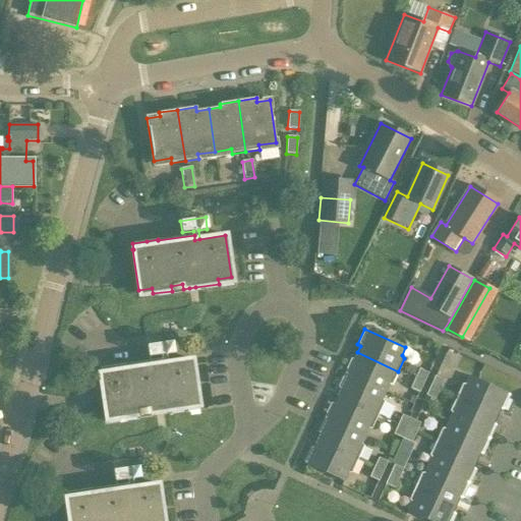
[(161,359),(161,364),(166,363),(165,354),(173,353),(172,342),(147,346),(149,357),(160,355),(161,359)]
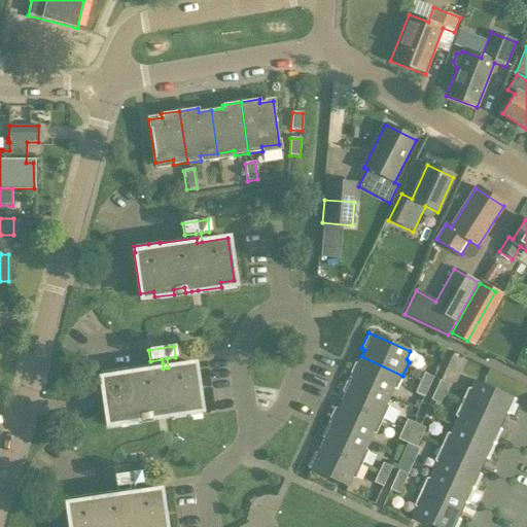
[(355,362),(348,378),(389,396),(392,389),(396,389),(402,376),(361,356),(358,363),(355,362)]
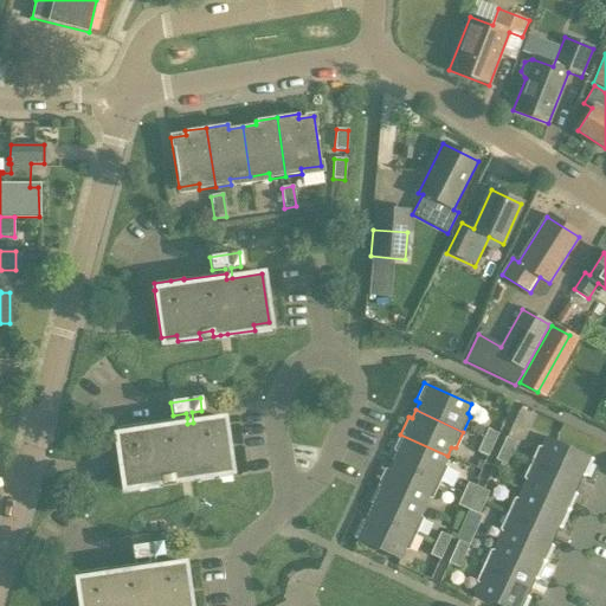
[(187,418),(144,425),(144,424),(131,426),(115,429),(116,434),(115,434),(122,483),(139,481),(139,487),(160,483),(160,477),(173,475),(174,482),(181,481),(188,479),(216,475),(214,469),(230,466),(223,419),(193,423),(187,424),(187,418)]
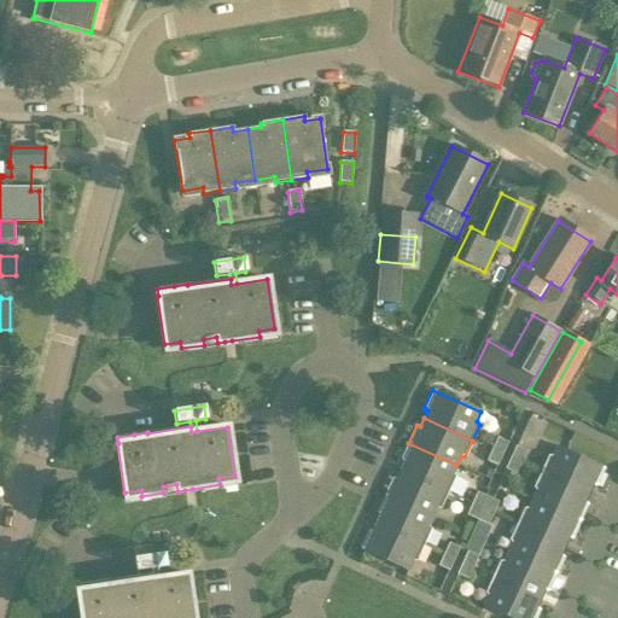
[(491,449),(502,454),(508,443),(496,437),(491,449)]
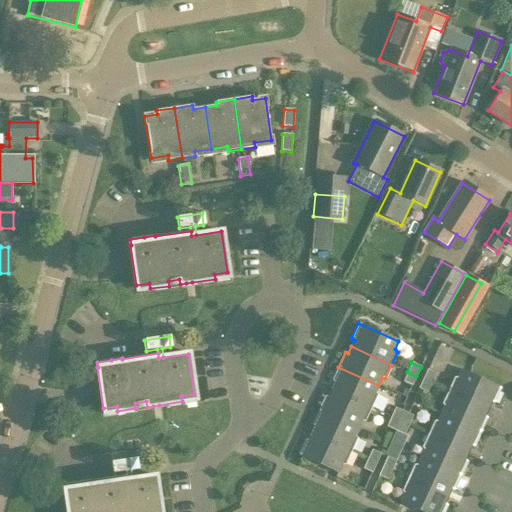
[(331,382),(334,384),(331,390),(371,409),(377,395),(375,393),(378,385),(338,367),(331,382)]
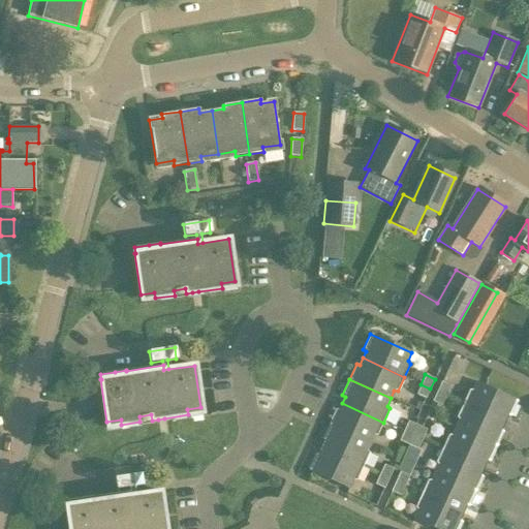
[(436,392),(445,397),(450,385),(441,381),(436,392)]
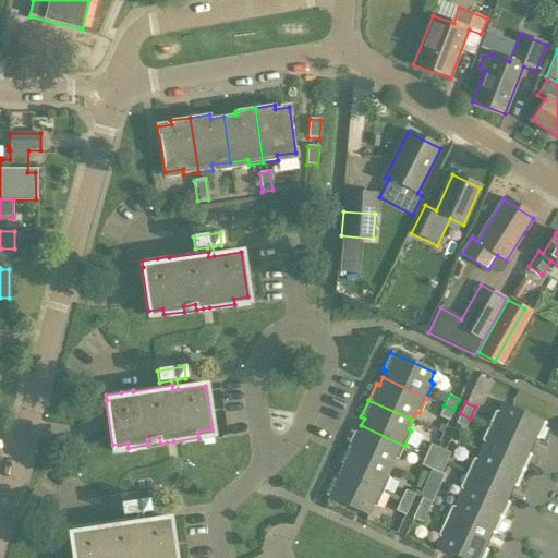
[(495,412),(488,426),(531,446),(534,439),(538,439),(546,423),(502,403),(498,412),(495,412)]
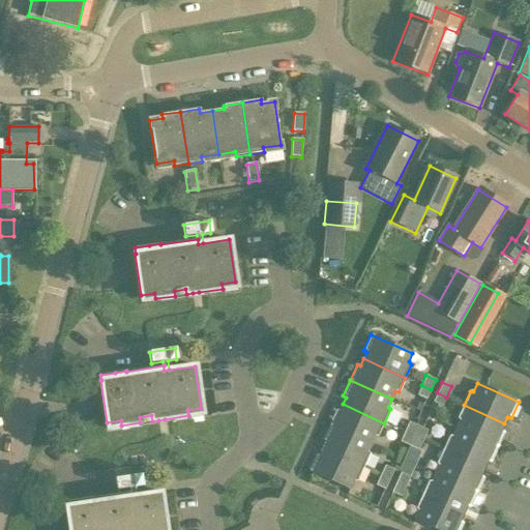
[(431,389),(421,385),(417,394),(427,399),(431,389)]
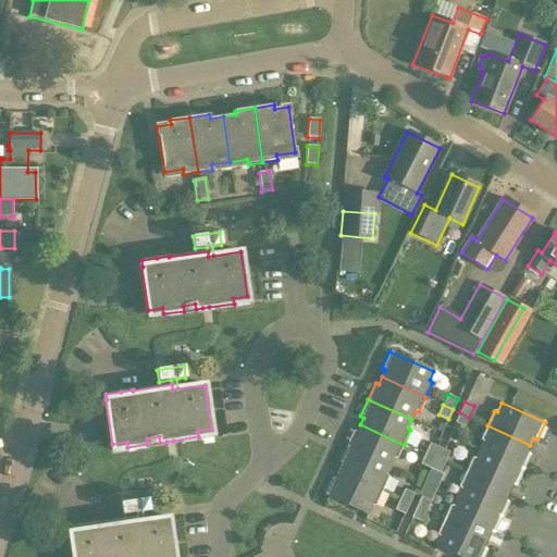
[(455,423),(465,428),(469,418),(459,412),(455,423)]
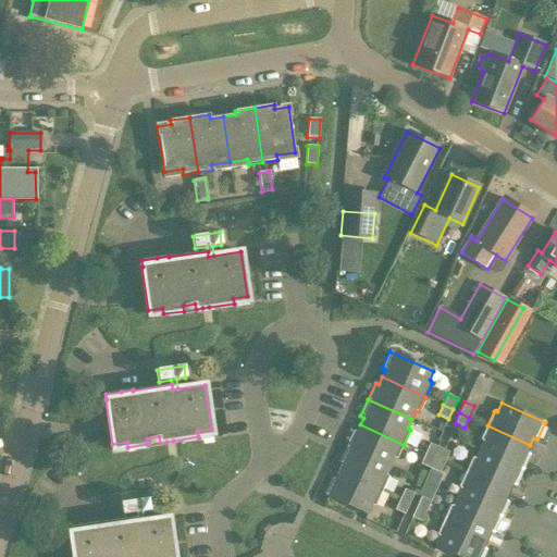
[(354,431),(346,447),(390,467),(393,459),(397,459),(404,445),(360,424),(357,431),(354,431)]
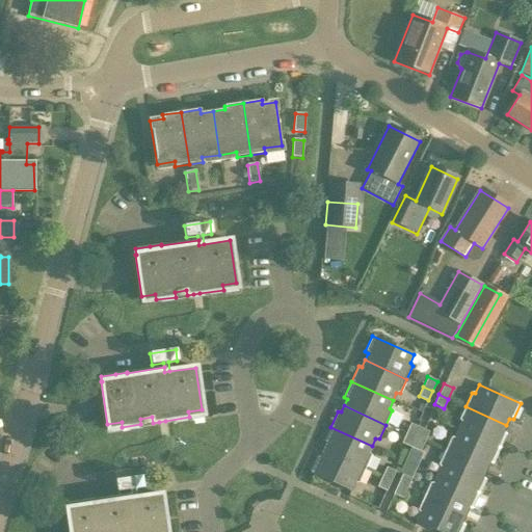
[(506,425),(466,406),(458,420),(461,423),(458,430),(499,450),(506,434),(504,431),(506,425)]
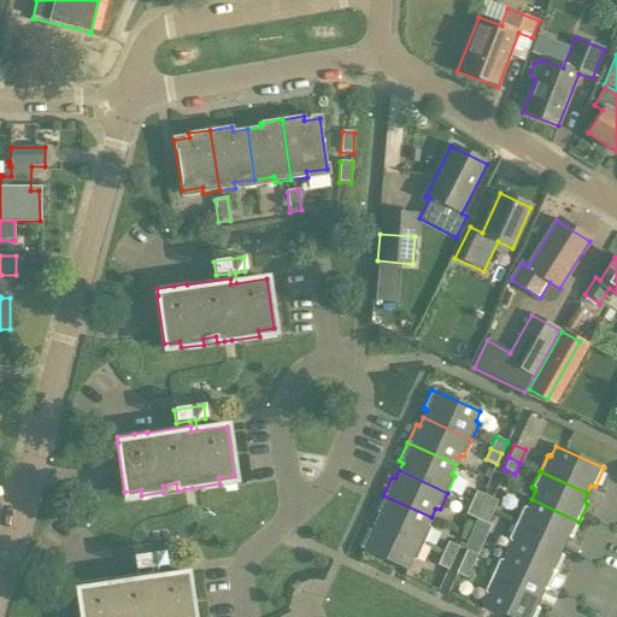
[(481,509),(487,497),(476,491),(470,503),(481,509)]
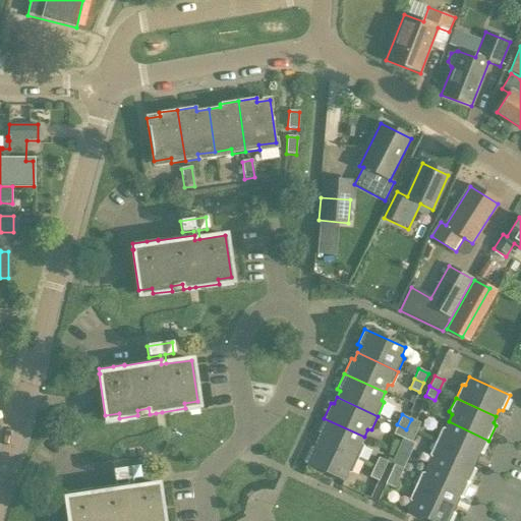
[(320,436),(316,442),(357,460),(363,447),(360,444),(364,437),(324,418),(316,432),(320,436)]
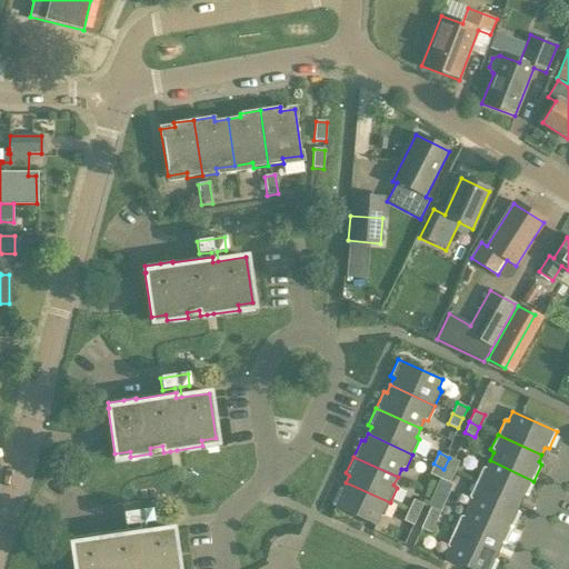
[(443,469),(453,473),(459,462),(449,458),(443,469)]
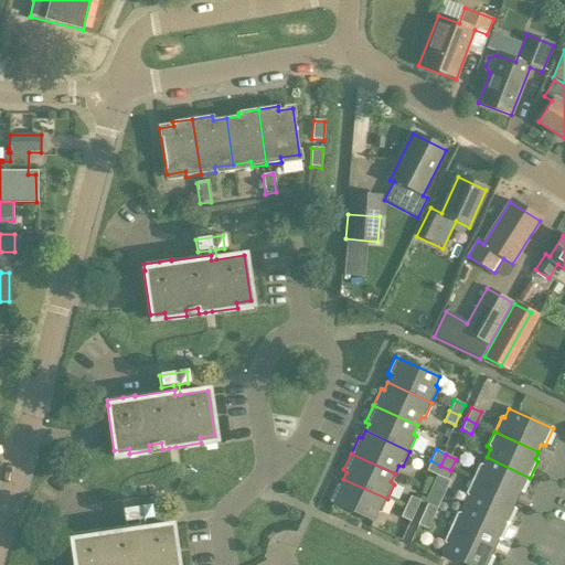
[(523,493),(530,478),(487,457),(482,465),(479,465),(471,480),(515,500),(519,493),(523,493)]
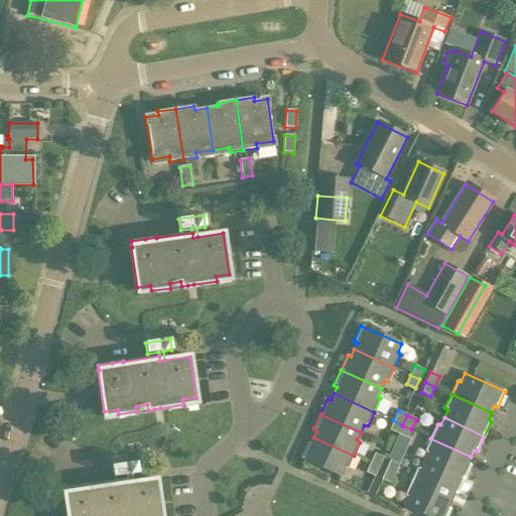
[(402,425),(393,420),(389,429),(398,433),(402,425)]
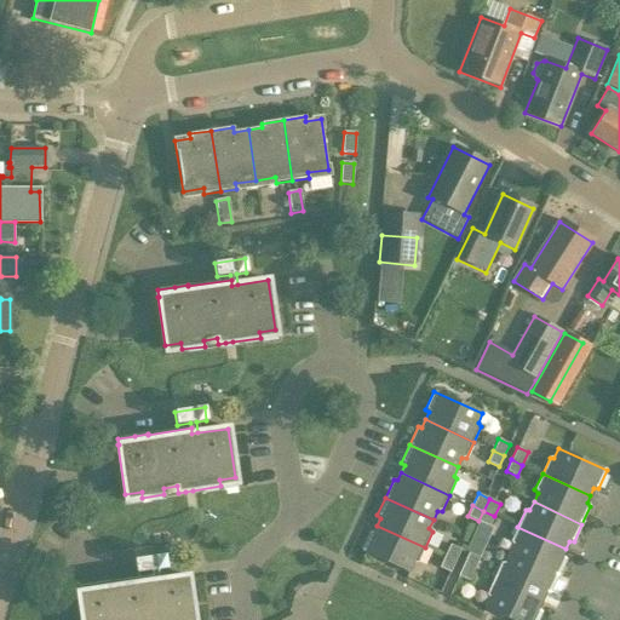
[(483,511),(478,521),(489,526),(494,516),(483,511)]
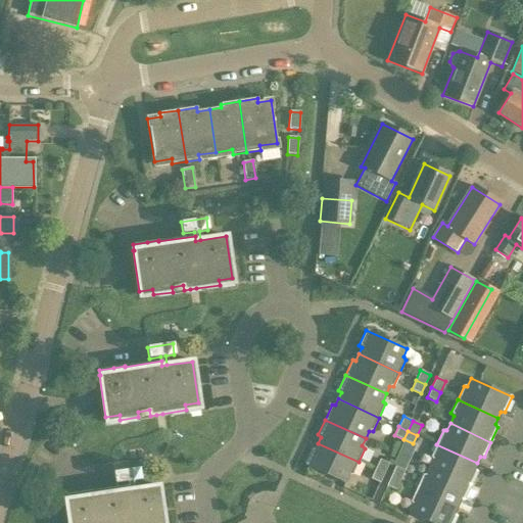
[(359,462),(318,443),(315,449),(312,449),(304,465),(344,483),(348,475),(352,475),(359,462)]
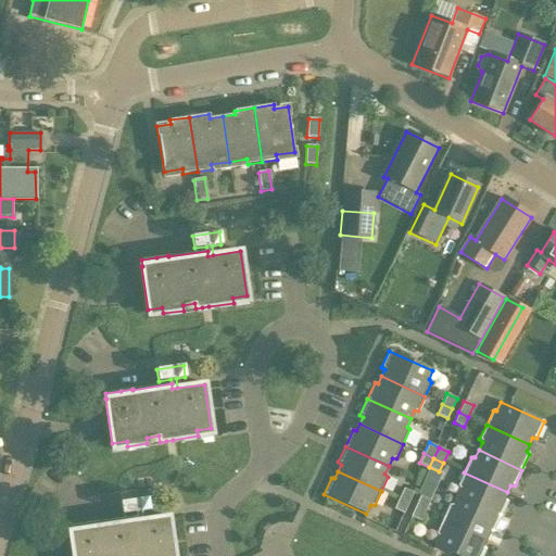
[(507,492),(464,472),(457,487),(460,489),(456,497),(500,517),(507,502),(505,498),(507,492)]
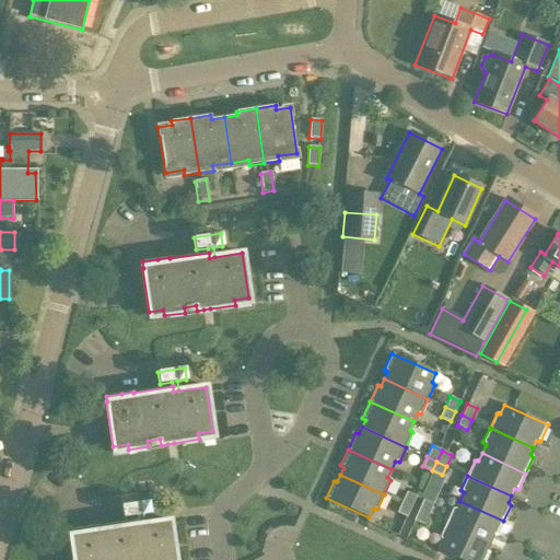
[(401,502),(411,508),(417,496),(407,491),(401,502)]
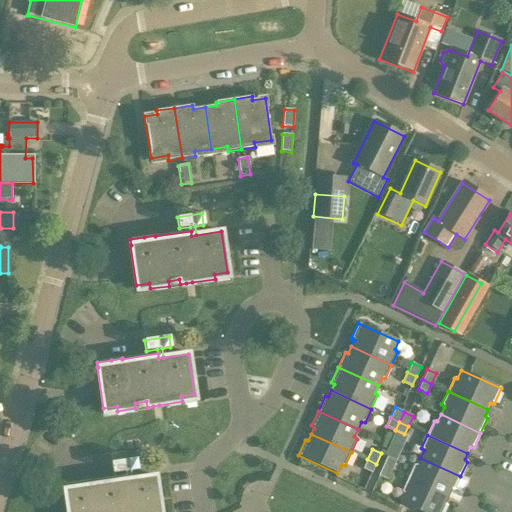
[(382,466),(391,471),(396,461),(387,456),(382,466)]
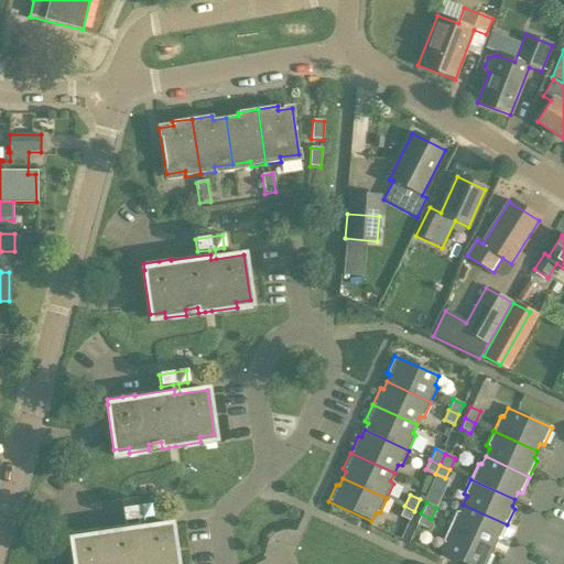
[(138,524),(138,530),(143,529),(142,519),(151,517),(150,505),(122,509),(123,521),(137,519),(138,524)]
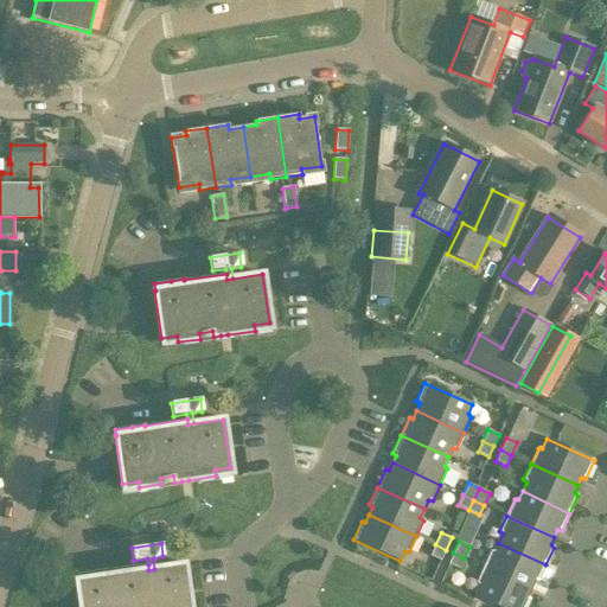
[(538,582),(545,564),(498,543),(494,551),(491,551),(483,567),(530,589),(534,581),(538,582)]
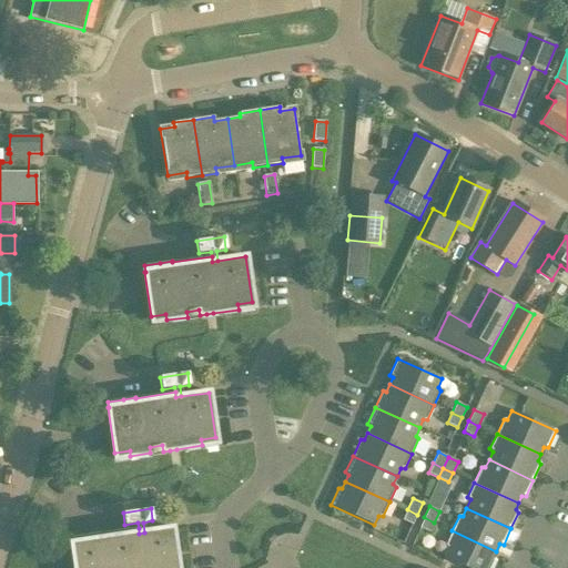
[(417,515),(407,509),(402,519),(413,524),(417,515)]
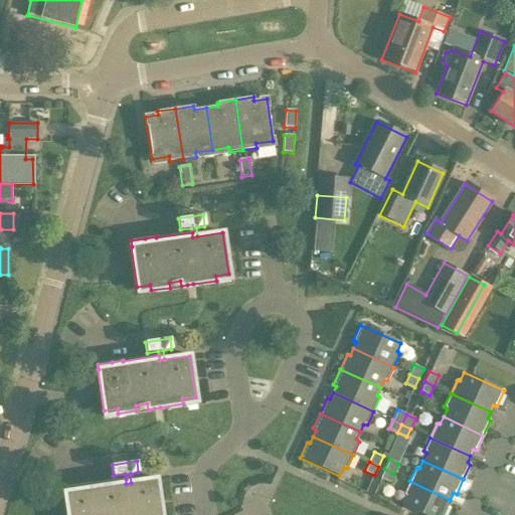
[(393,474),(384,469),(380,479),(389,483),(393,474)]
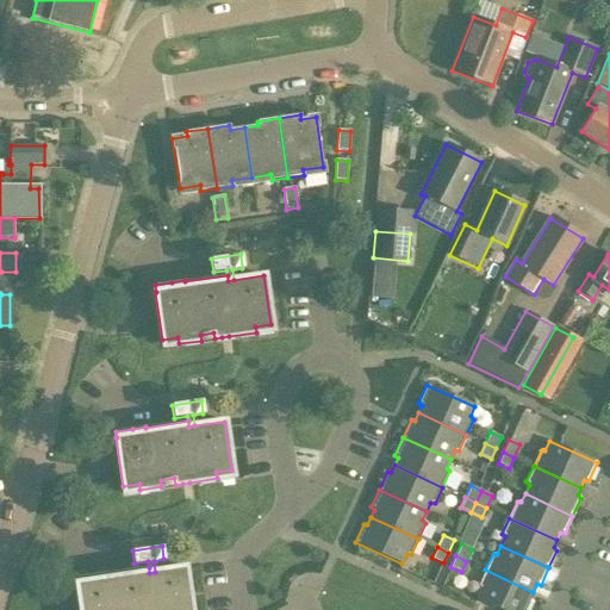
[(155,572),(149,573),(149,567),(106,573),(106,572),(93,574),(76,577),(78,583),(76,584),(80,609),(191,609),(185,567),(155,572)]
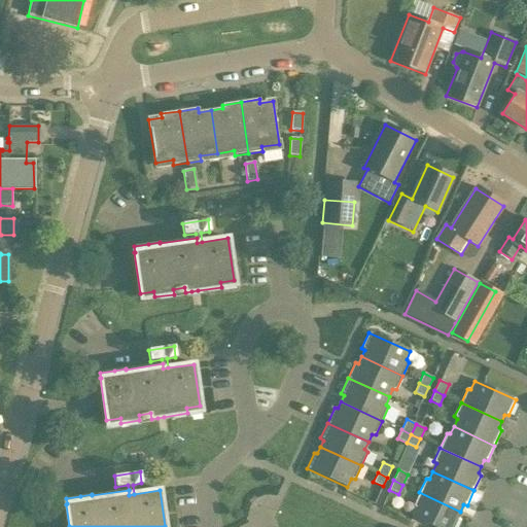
[(460,512),(419,492),(413,506),(416,508),(412,517),(433,526),(456,526),(460,520),(457,518),(460,512)]
